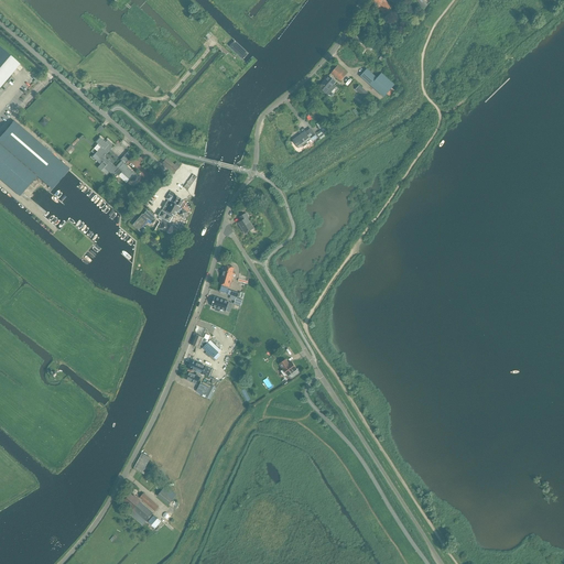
[(384,0),(370,0),(386,14),(392,8),(384,0)]
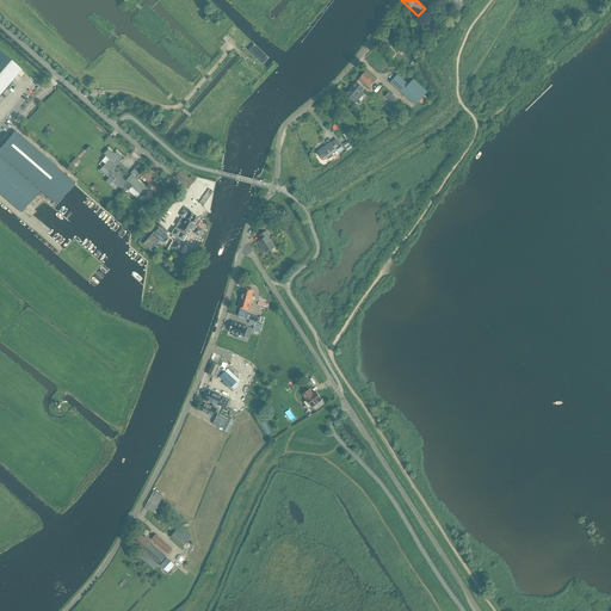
[(229,30),(227,34),(230,37),(232,38),(234,39),(236,37),(233,34),(229,30)]
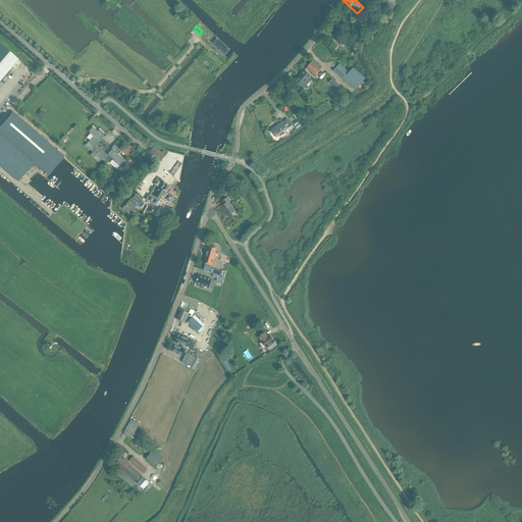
[(338,35),(336,34),(329,30),(325,37),(332,41),(333,39),(335,40),(338,35)]
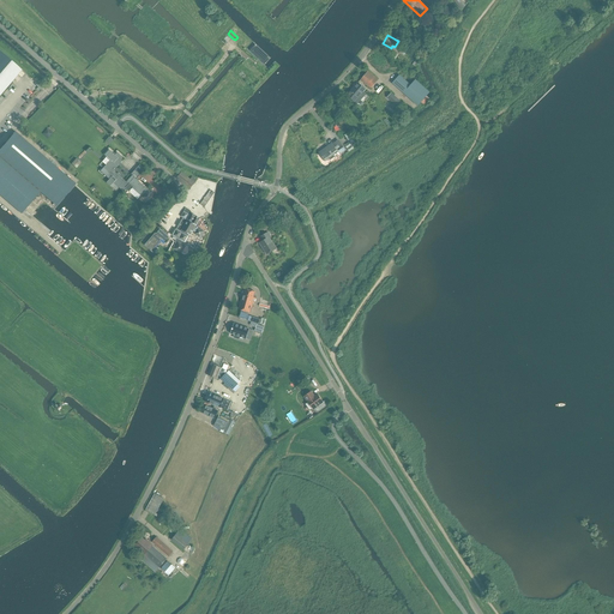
[(253,43),(248,49),(268,68),(275,62),(253,43)]
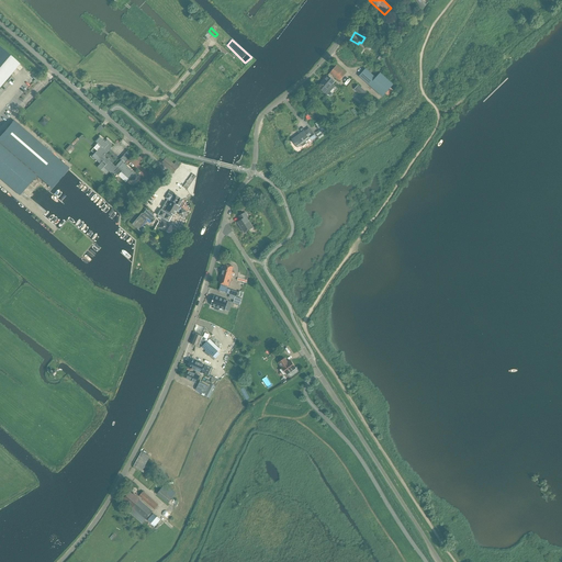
[(355,43),(352,46),(357,49),(356,51),(361,54),(364,49),(355,43)]
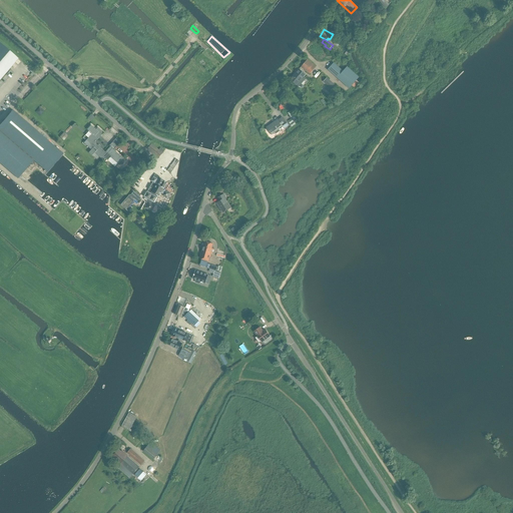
[(0,78),(18,58),(0,43),(0,78)]
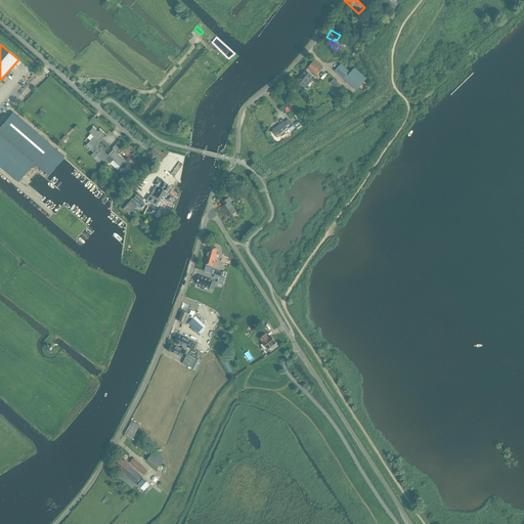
[(316,76),(322,69),(313,60),(307,69),(316,76)]
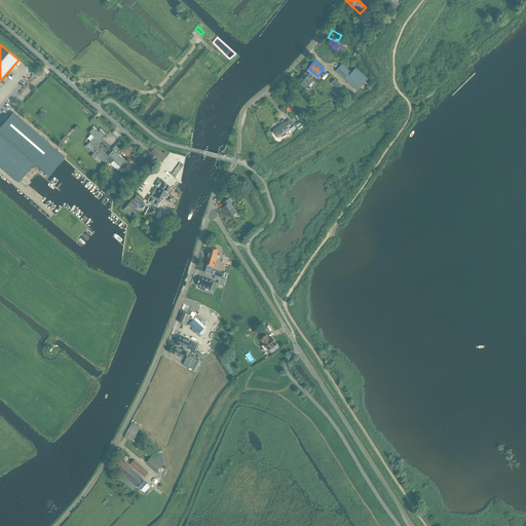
[(342,65),(336,71),(358,90),(368,79),(355,69),(351,73),(342,65)]
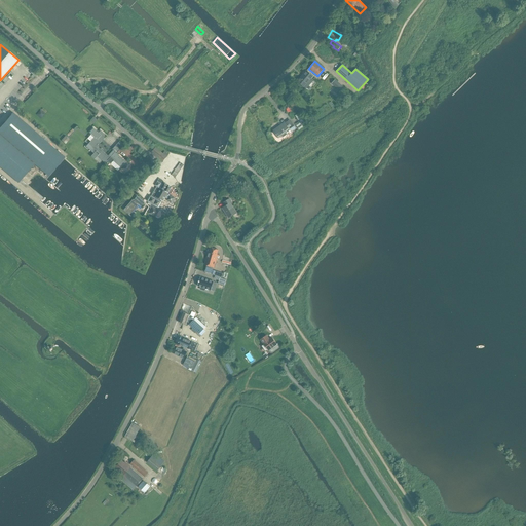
[(306,71),(297,81),(303,87),(306,89),(311,83),(309,81),(312,77),(306,71)]
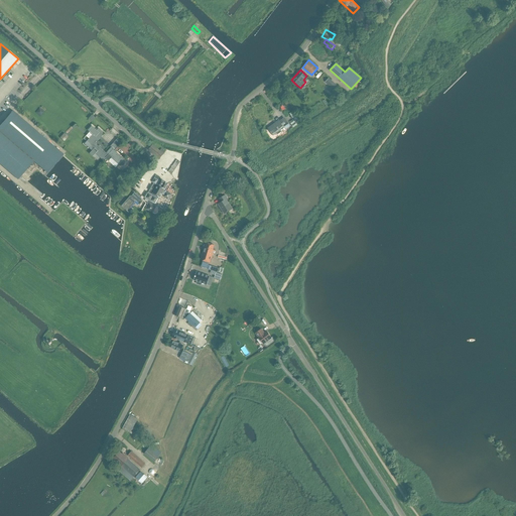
[(329,79),(326,83),(331,87),(335,91),(338,87),(329,79)]
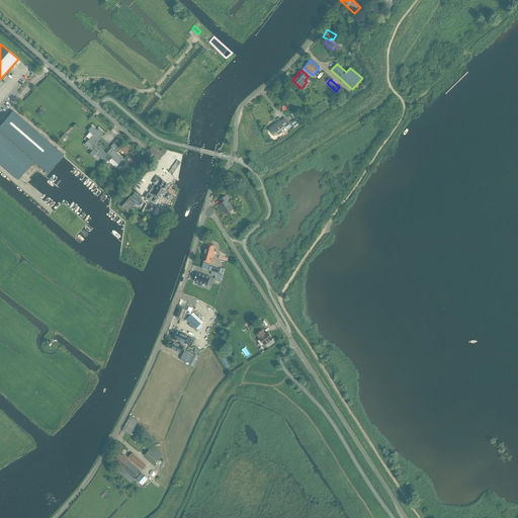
[(33,162),(48,174),(64,155),(12,111),(0,125),(0,165),(18,180),(33,162)]
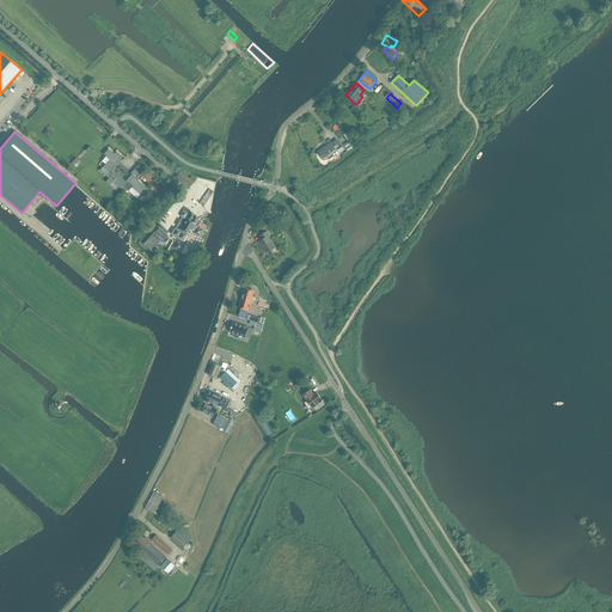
[(331,144),(318,152),(324,160),(328,158),(329,159),(332,157),(338,153),(338,154),(344,151),(340,145),(336,139),(331,144)]
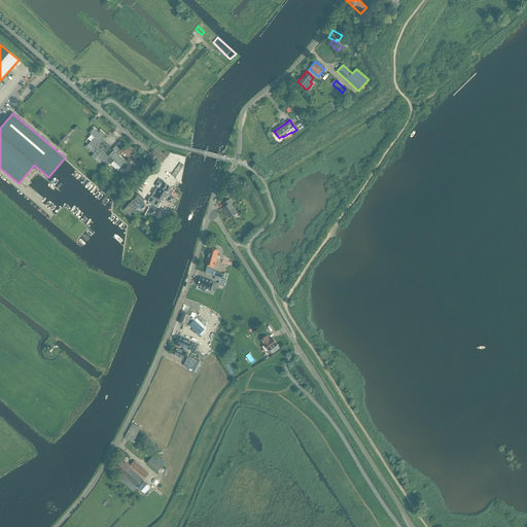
[(95,138),(86,147),(94,153),(99,147),(98,146),(104,138),(103,138),(105,135),(101,131),(99,133),(94,129),(90,133),(95,138)]
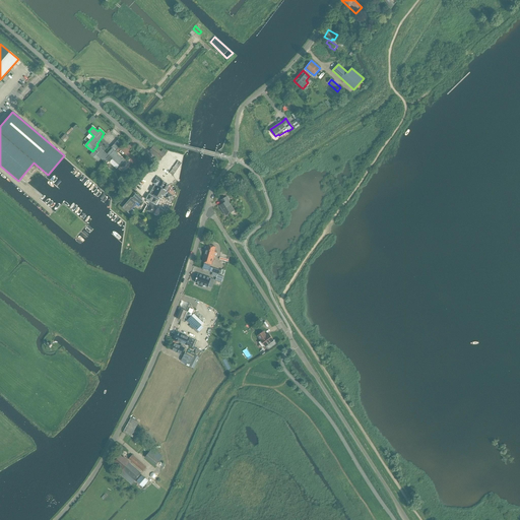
[(118,140),(114,145),(118,148),(123,144),(118,140)]
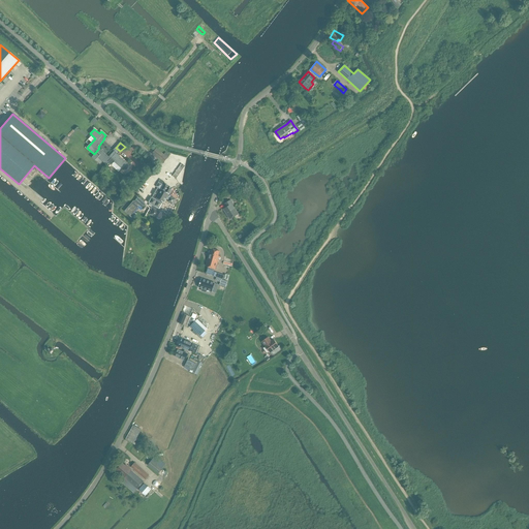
[(94,155),(92,158),(95,160),(97,158),(101,161),(105,164),(107,162),(111,159),(109,157),(106,155),(99,149),(99,148),(94,154),(94,155)]
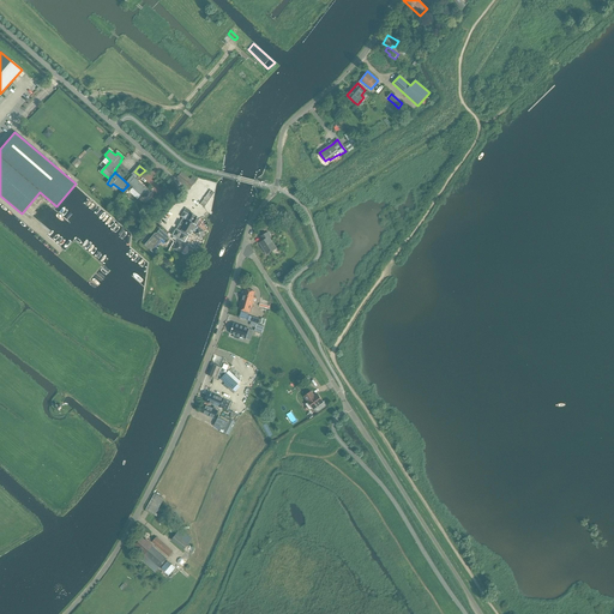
[(125,188),(122,191),(128,191),(132,188),(142,197),(145,197),(146,197),(149,194),(149,193),(149,191),(148,190),(139,175),(134,172),(126,182),(128,185),(125,188)]
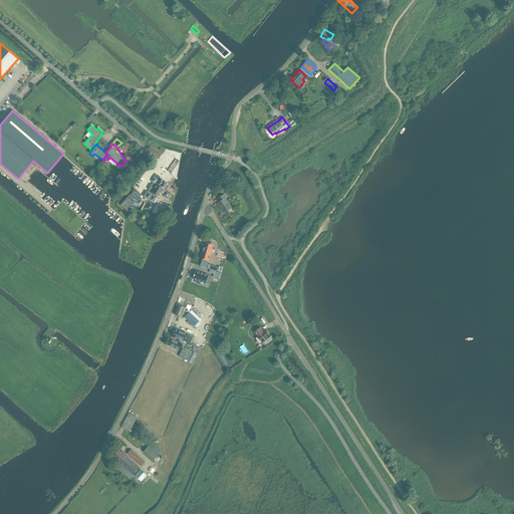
[(148,150),(159,159),(163,154),(152,145),(148,150)]
